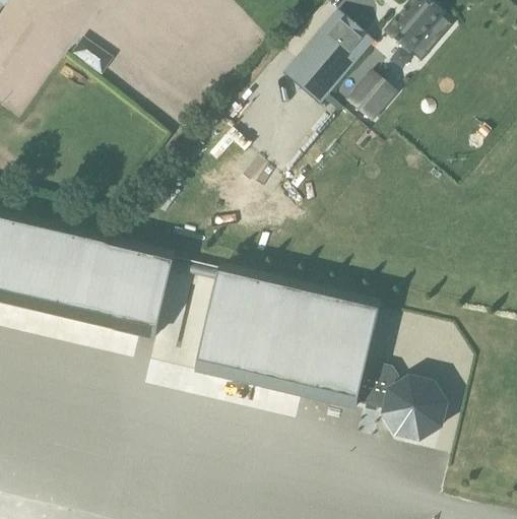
[(424,35),(438,17),(439,16),(439,17),(440,16),(430,7),(431,7),(427,4),(427,5),(421,0),(412,0),(384,34),(394,43),(393,43),(397,46),(418,63),(435,44),(424,35)]
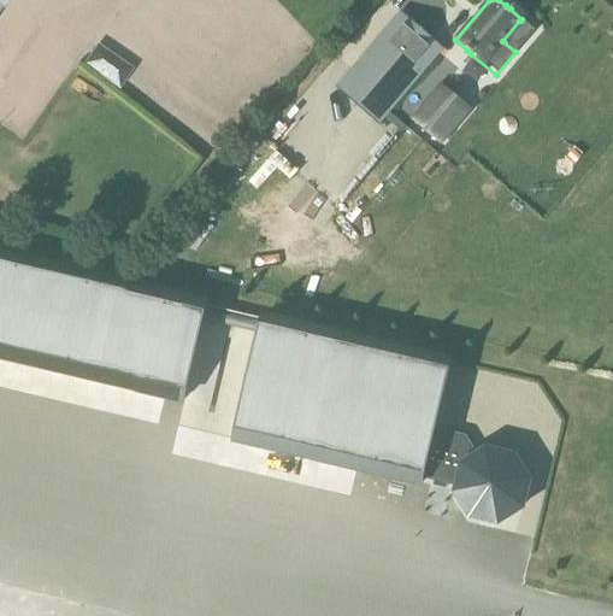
[(401,13),(336,89),(377,127),(443,50),(401,13)]
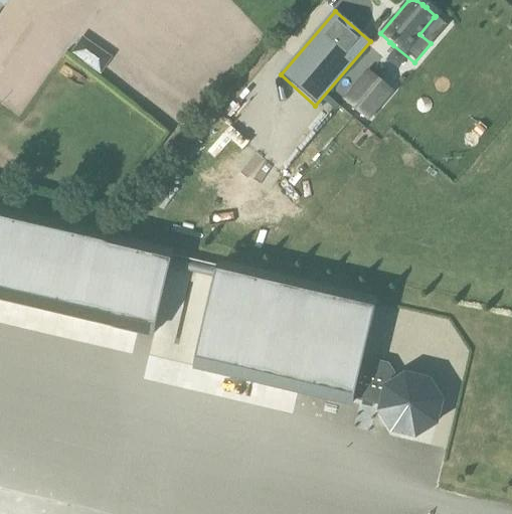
[(0,102),(3,105),(24,73),(13,65),(0,83),(0,102)]
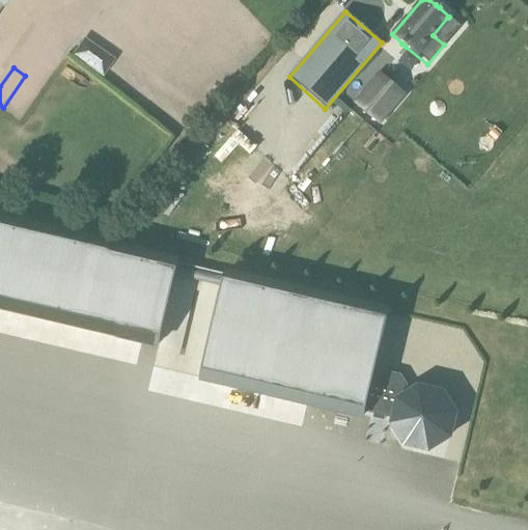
[(378,128),(404,96),(380,76),(377,73),(351,104),(365,117),(378,128)]
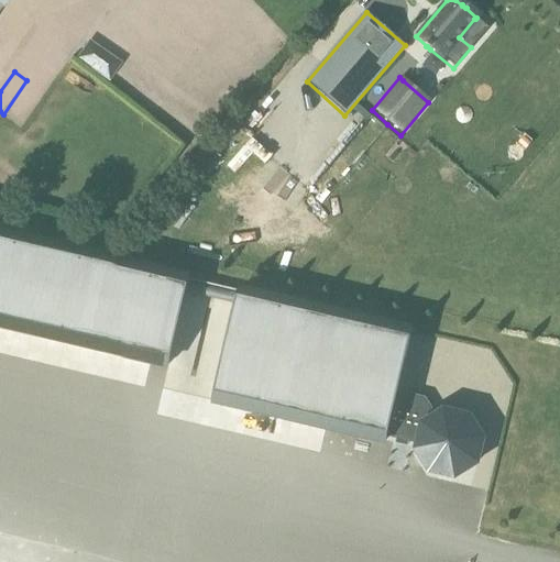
[(366,149),(377,158),(397,136),(386,127),(366,149)]
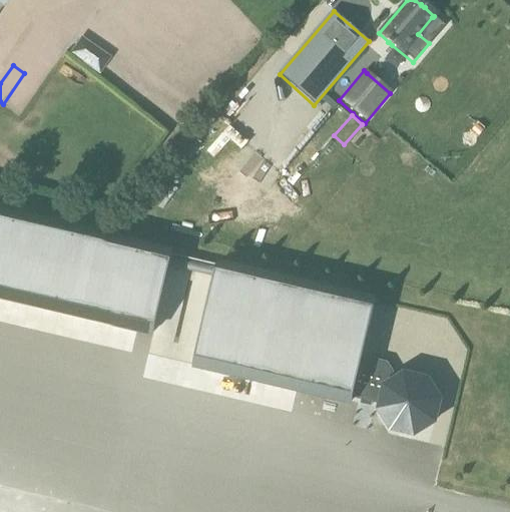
[(0,153),(10,135),(0,130),(0,153)]
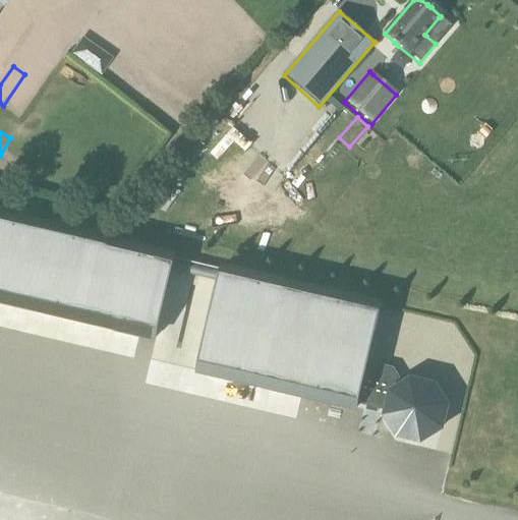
[(0,303),(153,339),(172,260),(0,219),(0,303)]
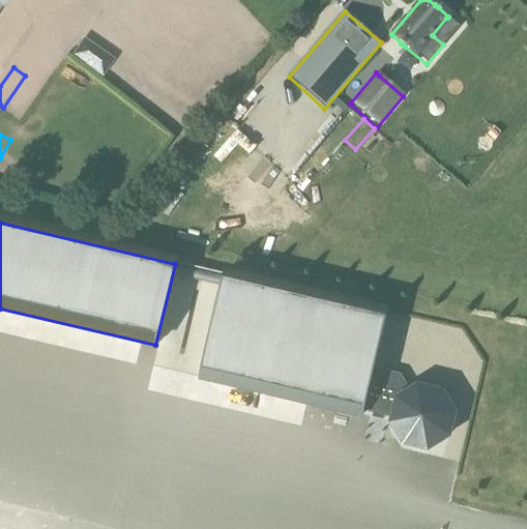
[(223,275),(199,378),(360,416),(361,412),(391,419),(390,424),(403,444),(426,449),(446,438),(451,415),(439,395),(415,390),(408,394),(398,377),(371,371),(384,314),(223,275)]
